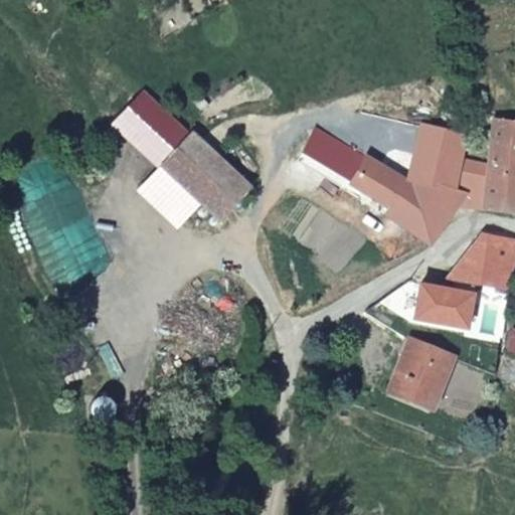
[(112,124),(159,168),(194,131),(144,91),(112,124)]
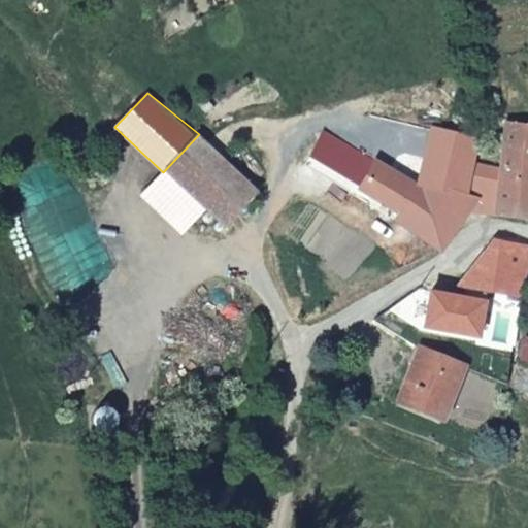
[(527,127),(505,124),(498,168),(491,216),(527,221),(527,127)]
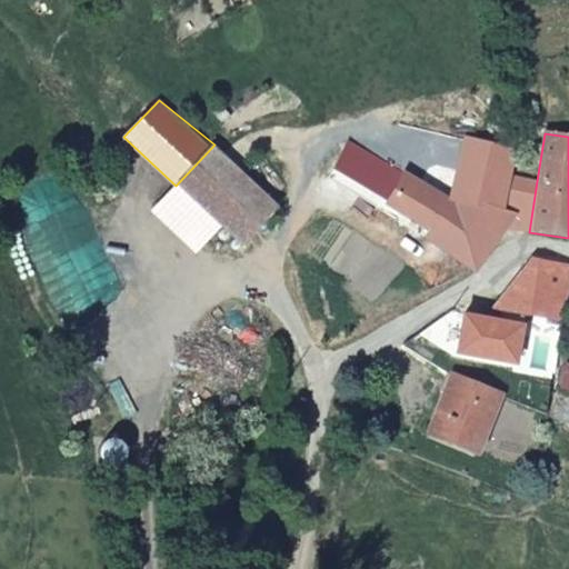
[(429,263),(449,279),(465,272),(508,230),(529,232),(537,181),(510,178),(513,152),(462,140),(452,177),(430,171),(417,187),(386,165),(366,188),(422,233),(419,237),(438,252),(429,263)]
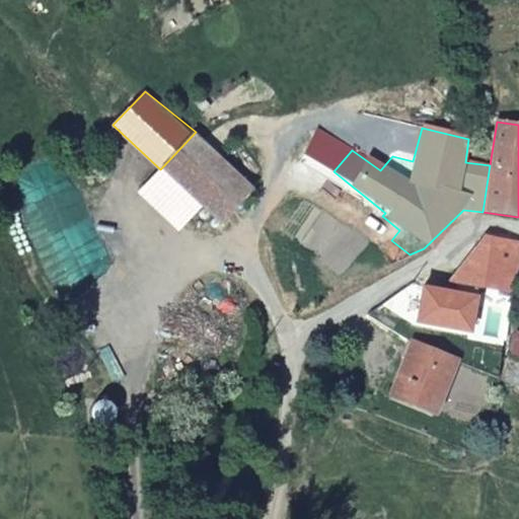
[(202,207),(221,224),(255,189),(196,132),(160,169),(202,207)]
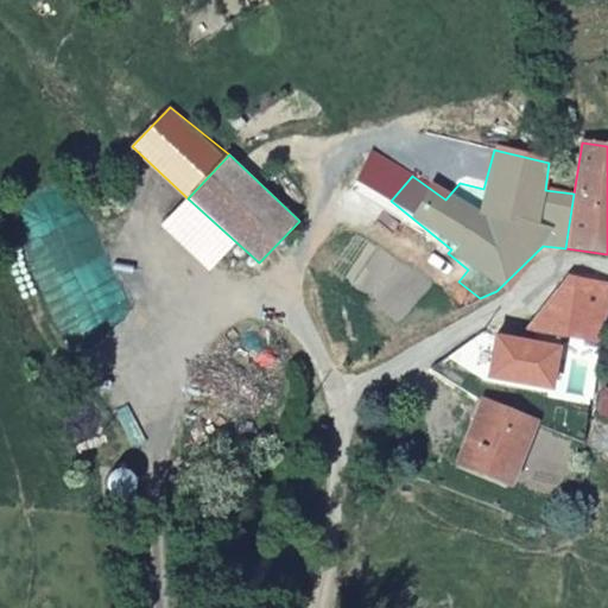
[(236,242),(188,198),(162,223),(209,270),(236,242)]
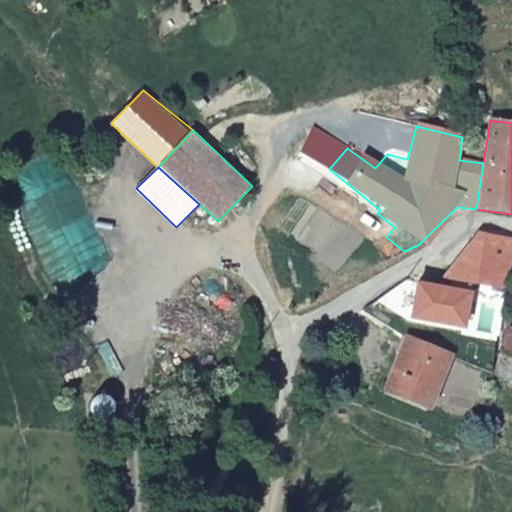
[(511,259),(511,238),(476,231),(442,275),(507,290),(511,259)]
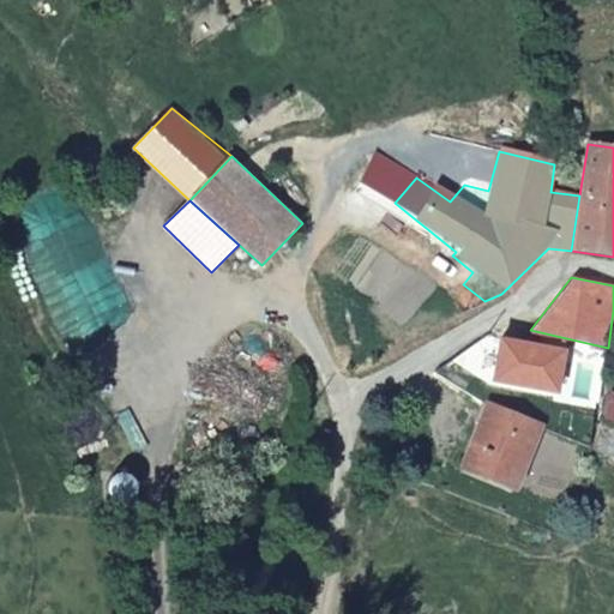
[(613,387),(608,387),(600,421),(613,422),(613,387)]
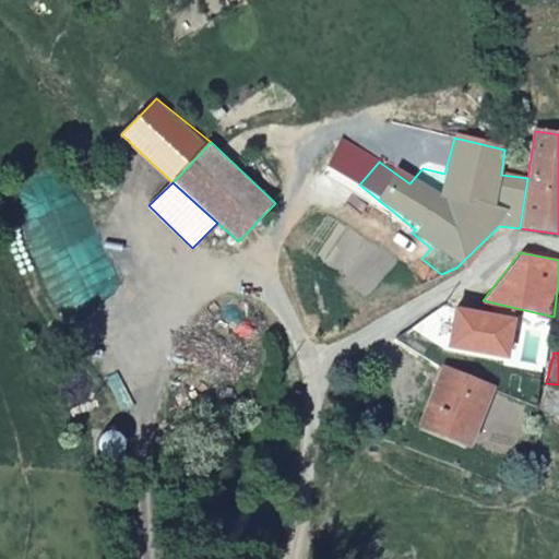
[(418,426),(468,447),(492,389),(442,369),(418,426)]
